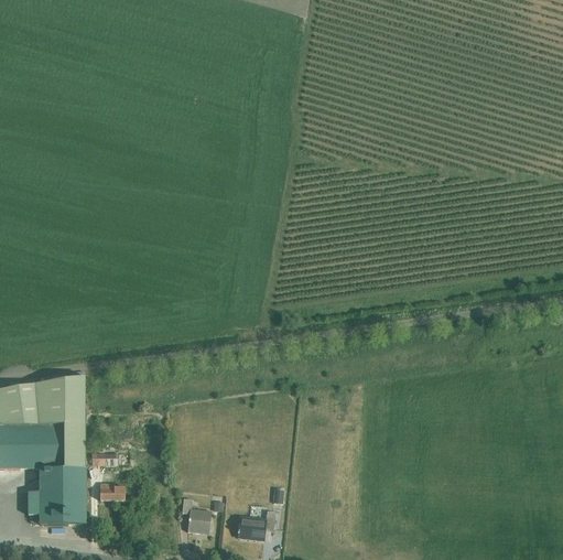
[(85,375),(0,387),(0,466),(39,466),(39,491),(28,491),(28,514),(39,514),(39,523),(85,523),(85,375)]
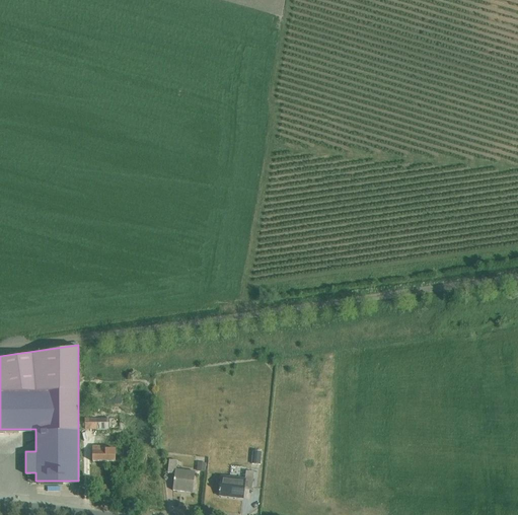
[(95,415),(85,416),(85,426),(95,425),(107,425),(106,415),(95,415)]
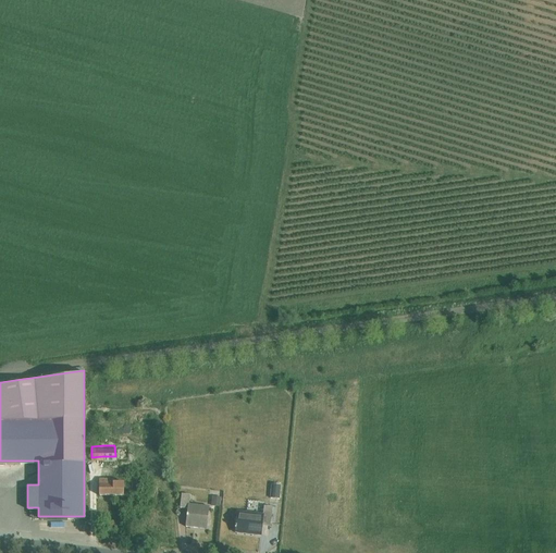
[(98,492),(122,492),(122,479),(112,479),(112,476),(98,476),(98,492)]
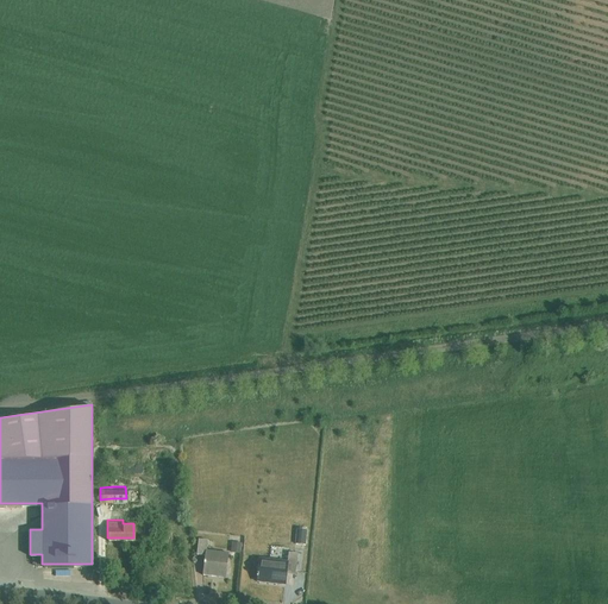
[(295,526),(294,540),(304,541),(305,527),(295,526)]
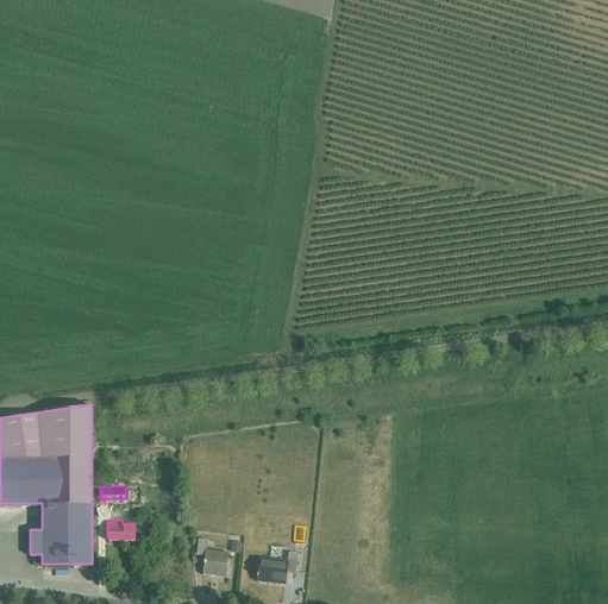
[(226,567),(229,548),(206,546),(207,535),(199,534),(198,549),(206,551),(204,570),(213,571),(213,566),(226,567)]
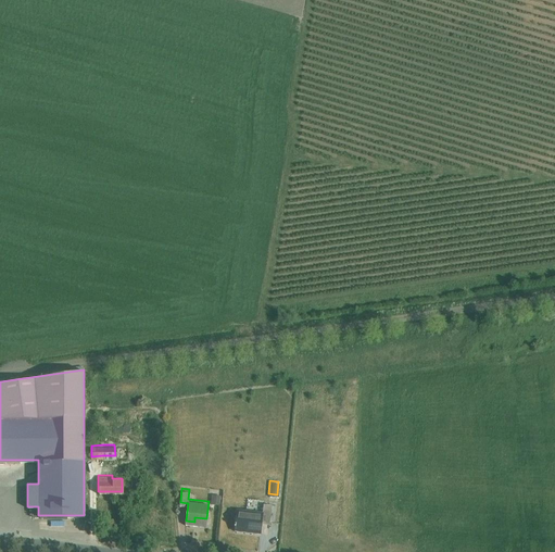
[(211,492),(210,501),(218,502),(219,493),(211,492)]
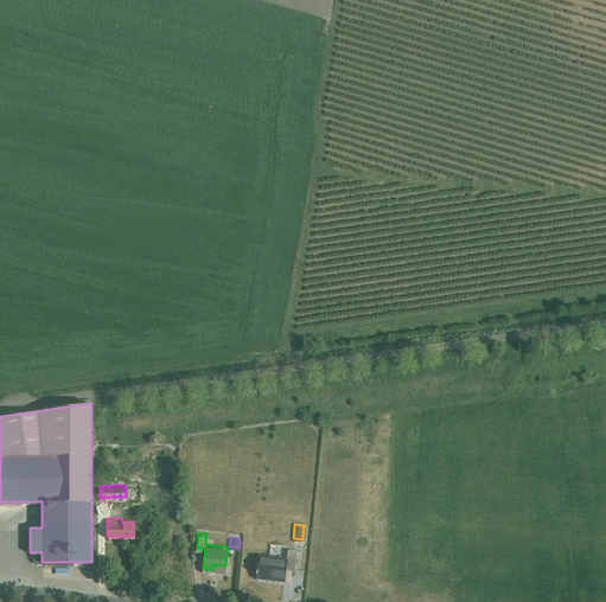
[(257,554),(255,576),(282,578),(285,565),(293,567),(295,548),(286,546),(285,556),(257,554)]
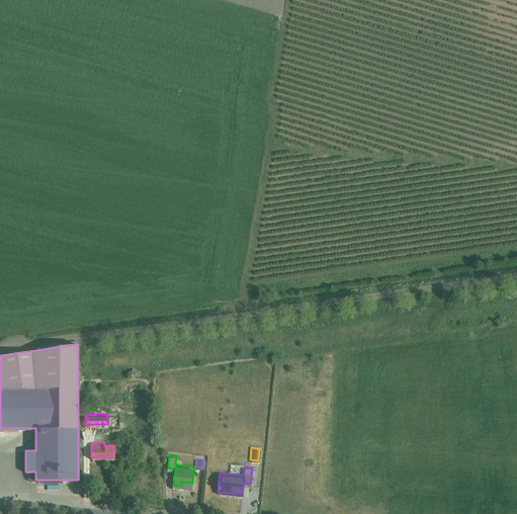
All buildings are outlined.
